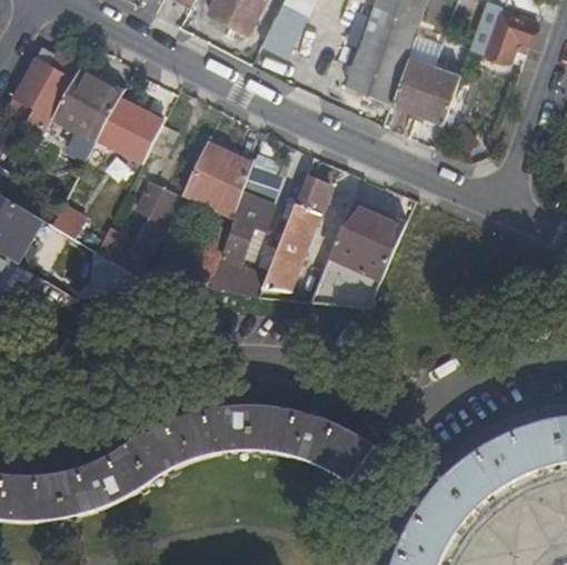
[(211,0),(209,6),(249,28),(262,0),(211,0)]
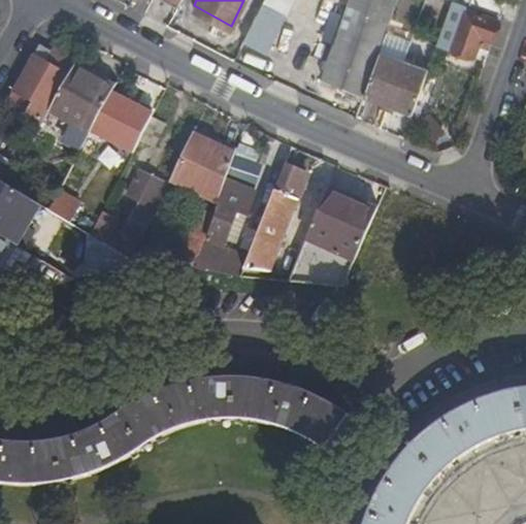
[(262,56),(277,25),(286,0),(260,0),(237,44),(262,56)]
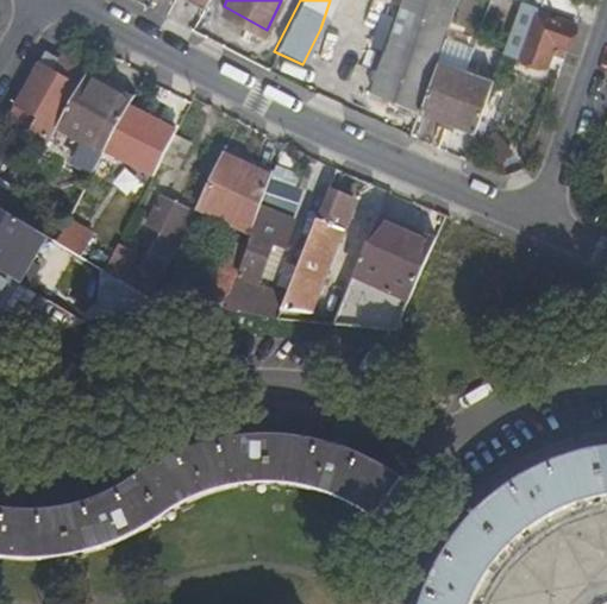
[(330,0),(320,29),(335,0),(330,0)]
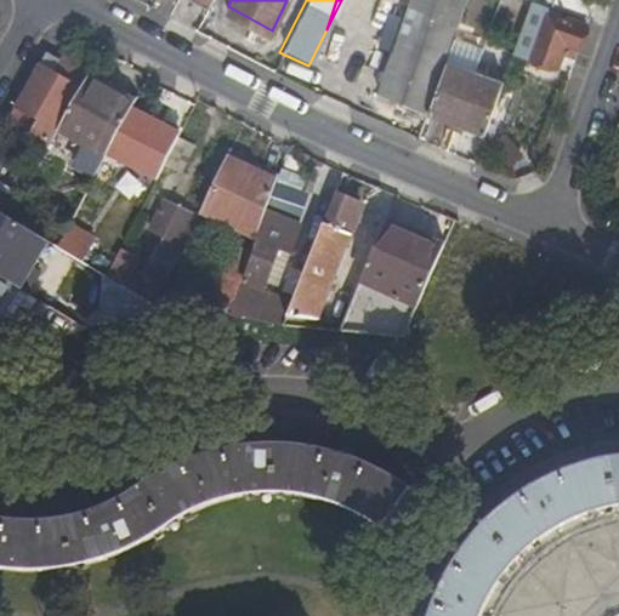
[(407,0),(378,85),(425,104),(455,18),(458,20),(465,0),(407,0)]
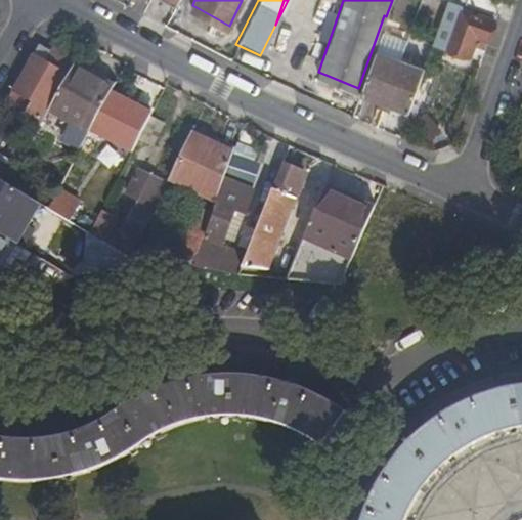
[(470,50),(473,40),(477,30),(487,34),(494,14),(462,3),(463,0),(446,0),(433,38),(470,50)]
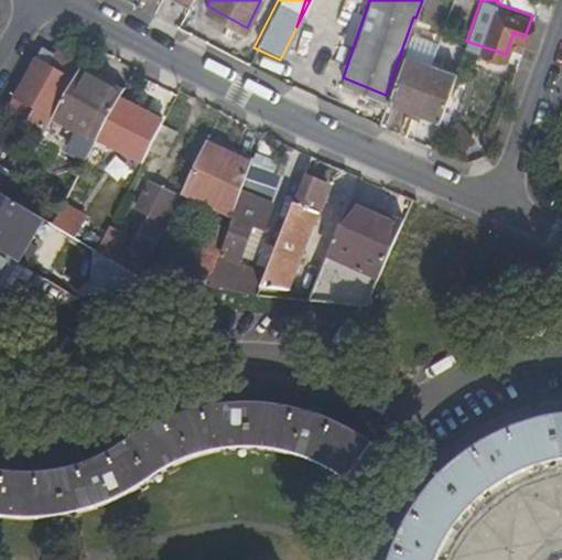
[(501,0),(533,12),(538,0),(501,0)]
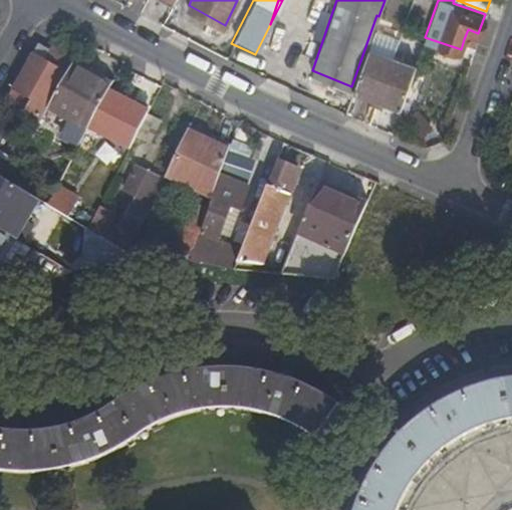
[(398,37),(374,29),(368,45),(392,54),(398,37)]
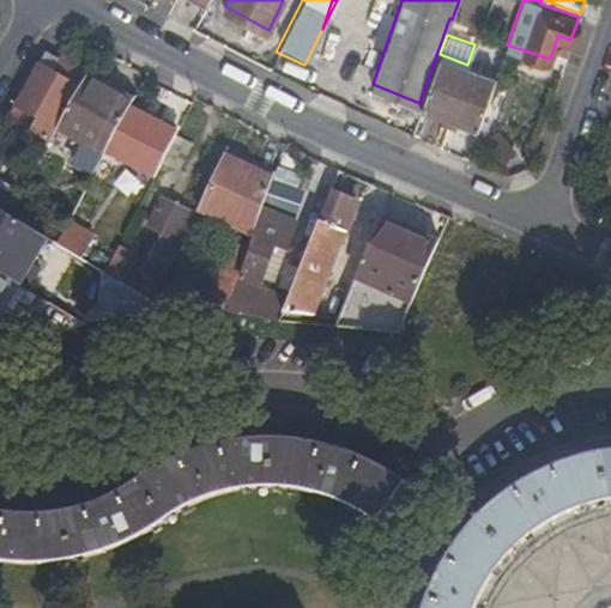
[(558,35),(554,47),(567,52),(570,40),(558,35)]
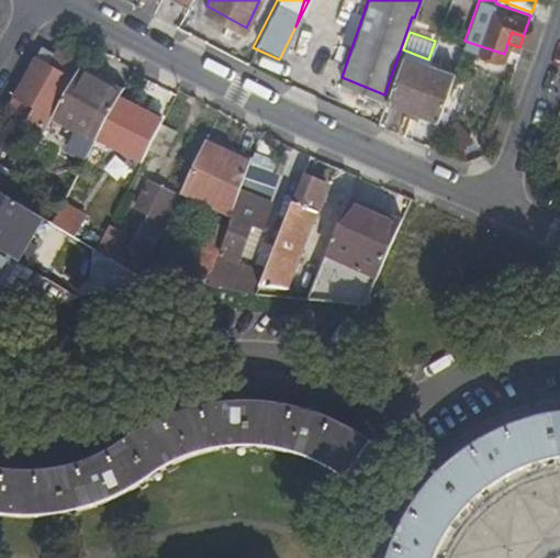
[(28,114),(44,124),(51,113),(63,93),(60,92),(70,75),(73,76),(80,63),(81,60),(57,46),(48,59),(36,53),(4,104),(24,116),(28,114)]
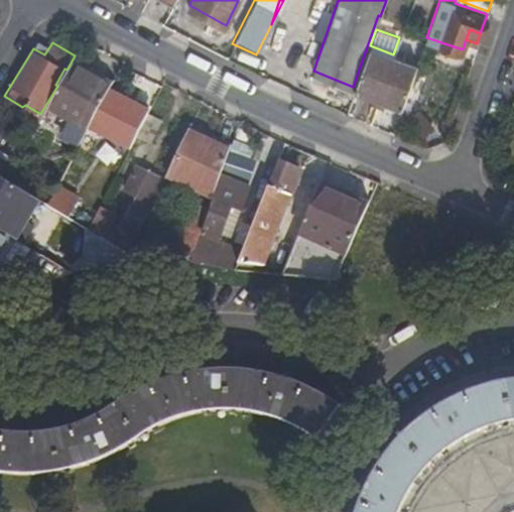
[(355,88),(402,106),(417,62),(393,54),(370,45),(355,88)]
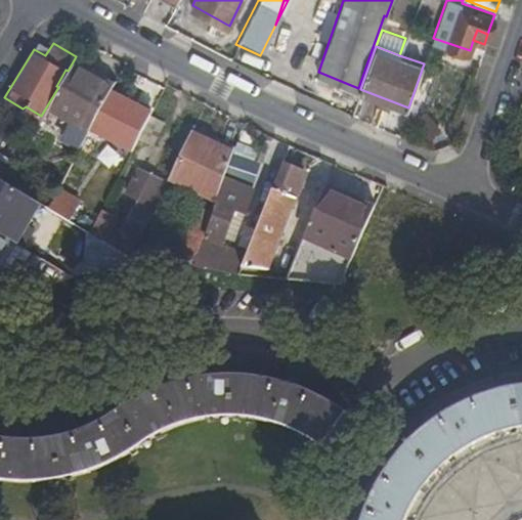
[(116,76),(77,54),(76,56),(75,58),(114,80),(116,76)]
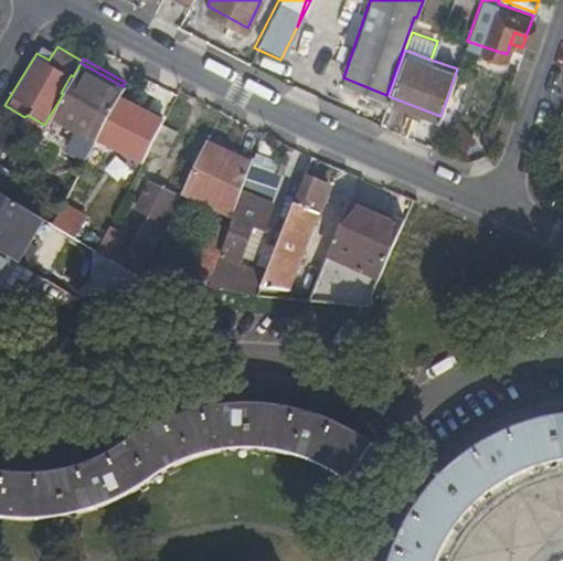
[(123,86),(81,63),(73,76),(63,94),(51,114),(77,129),(67,146),(85,156),(97,133),(120,91),(123,86)]
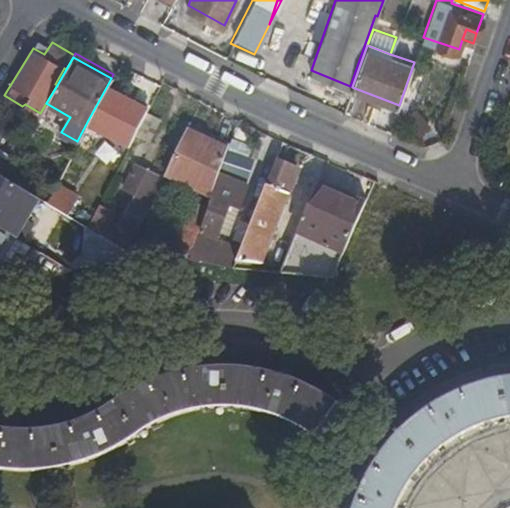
[(88,120),(128,142),(147,104),(109,82),(88,120)]
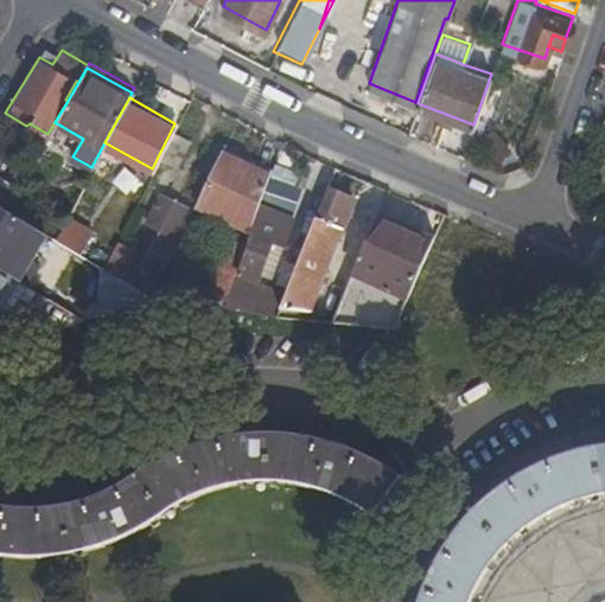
[(160,155),(174,162),(190,135),(174,128),(160,155)]
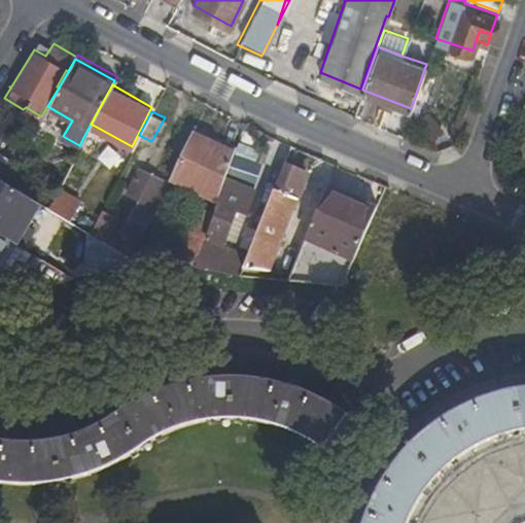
[(0,176),(5,180),(39,121),(31,116),(24,123),(4,154),(0,151),(0,176)]
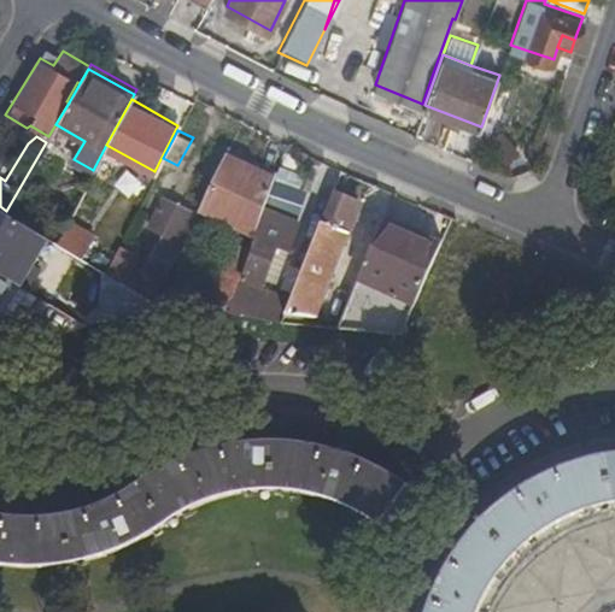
[(198,206),(252,233),(262,207),(273,175),(224,152),(198,206)]
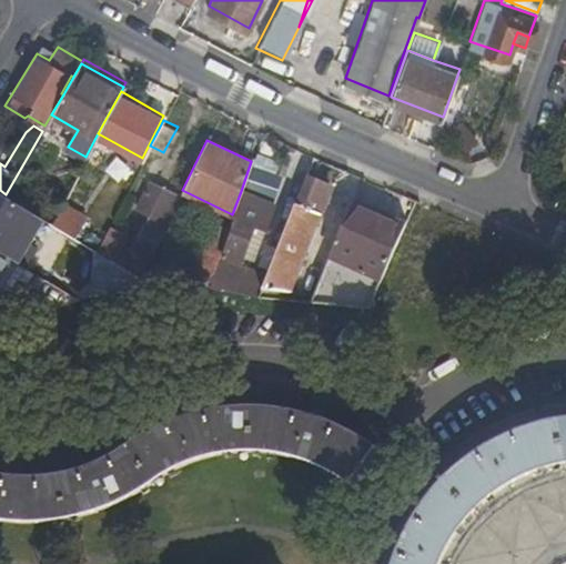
[(251,179),(275,184),(282,157),(258,151),(251,179)]
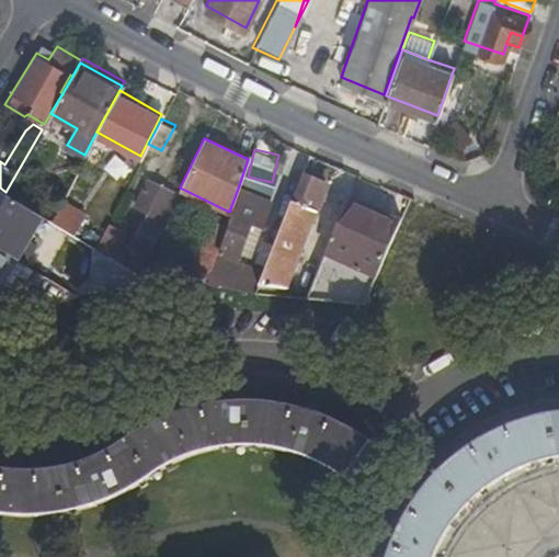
[(326,182),(301,172),(261,275),(259,281),(285,284),(326,182)]
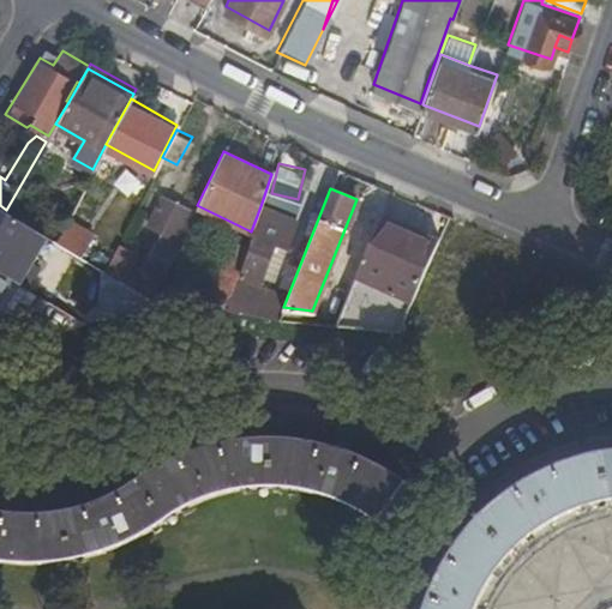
[(136,277),(123,269),(118,278),(151,299),(165,271),(162,270),(189,217),(191,217),(195,210),(160,193),(149,221),(160,227),(136,277)]
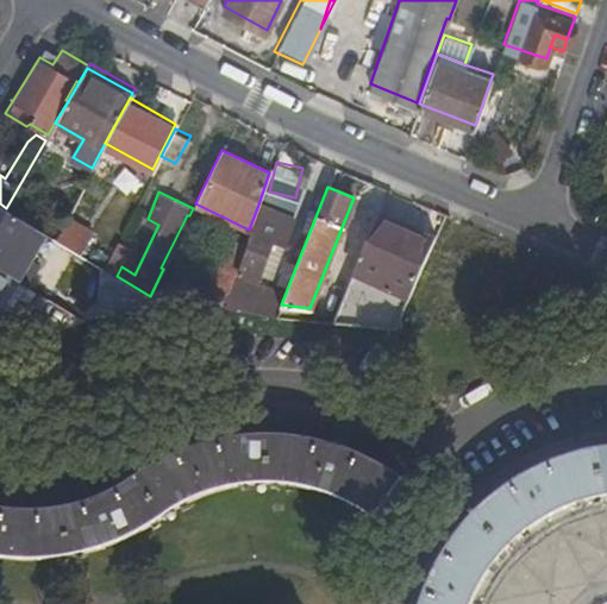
[(0,268),(12,275),(29,245),(39,228),(6,208),(0,203),(0,268)]
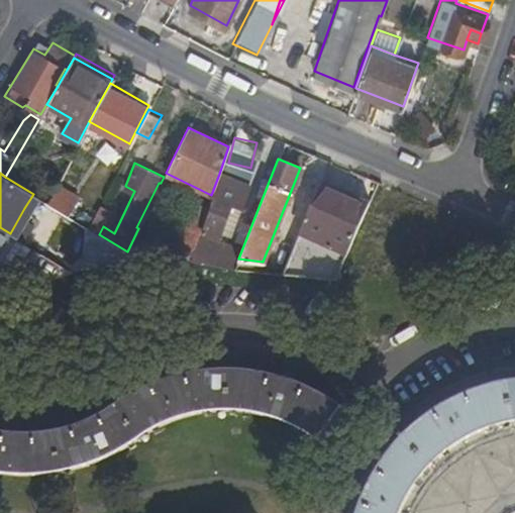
[(247,184),(219,174),(211,195),(207,207),(195,241),(190,255),(189,259),(201,261),(236,264),(238,259),(240,253),(214,250),(219,240),(216,238),(219,228),(230,231),(247,184)]
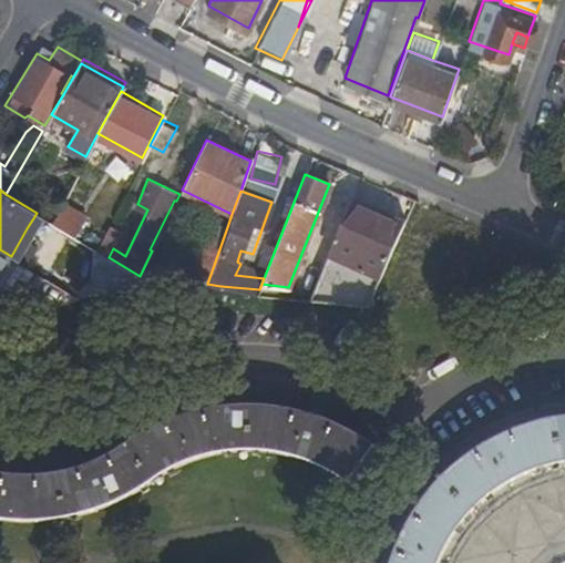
[(404,217),(355,196),(308,300),(325,303),(340,305),(366,306),(373,288),(404,217)]
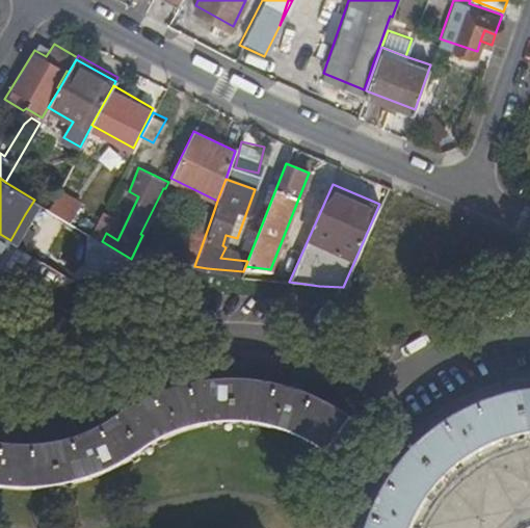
[(78,201),(57,189),(47,207),(68,219),(78,201)]
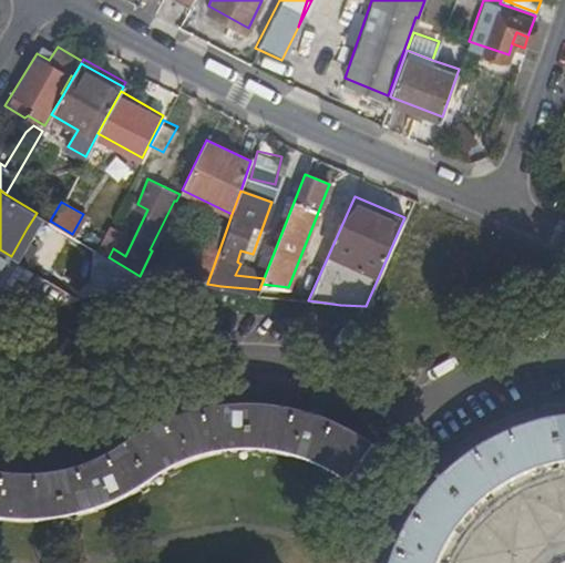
[(194,258),(214,265),(227,227),(207,221),(194,258)]
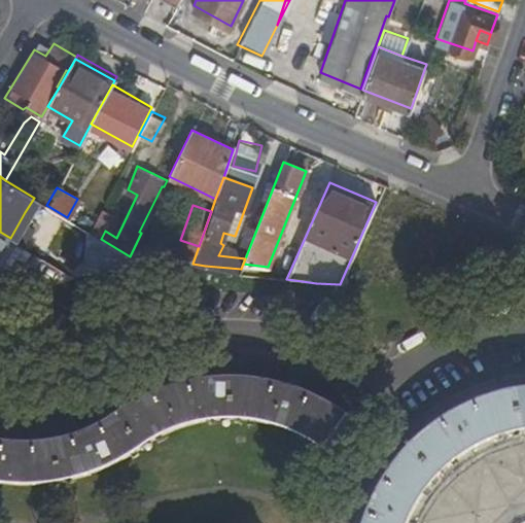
[(101,239),(105,231),(113,215),(100,208),(88,231),(101,239)]
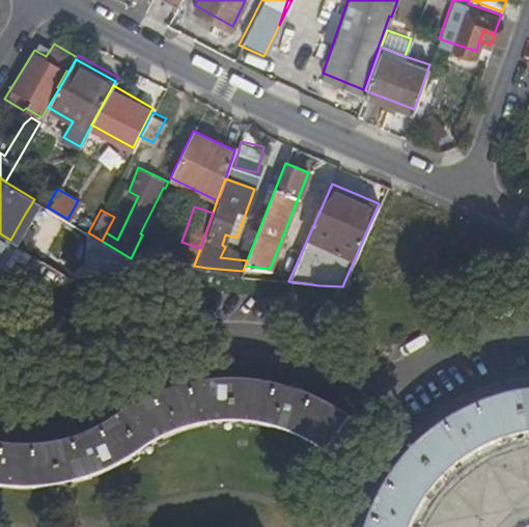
[(25,214),(10,240),(17,244),(32,219),(25,214)]
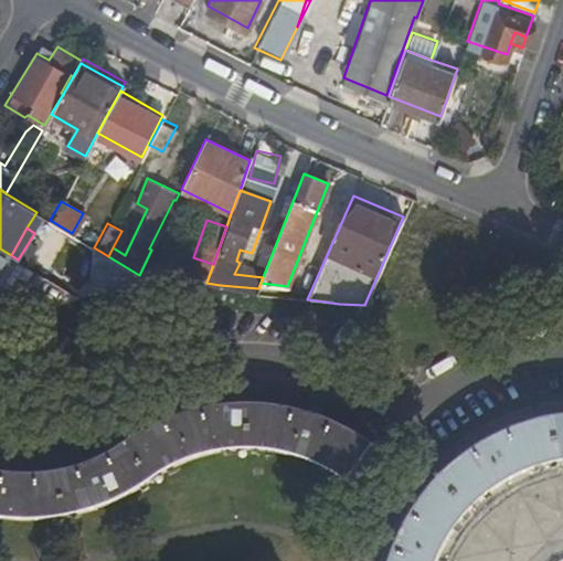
[(0,273),(11,255),(0,249),(0,273)]
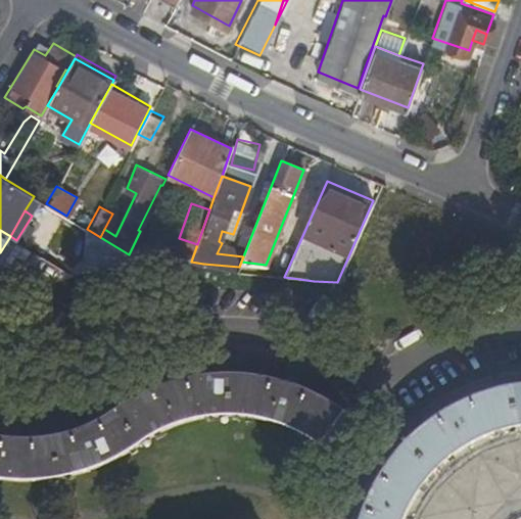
[(0,268),(16,240),(10,236),(0,252),(0,268)]
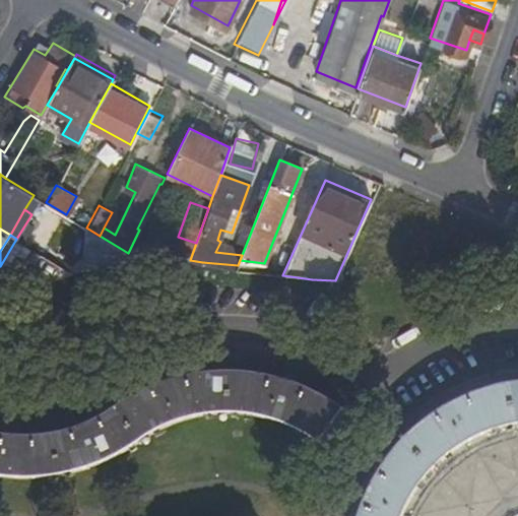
[(196,243),(178,237),(174,251),(191,257),(196,243)]
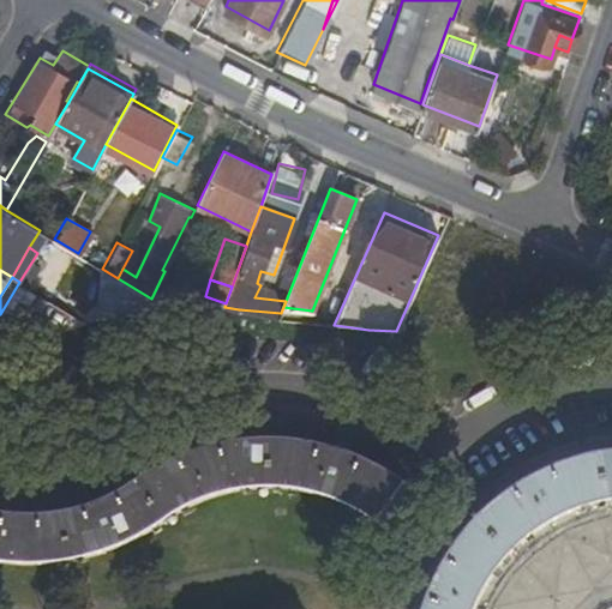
[(0,556),(5,558),(21,559),(35,559),(49,558),(67,556),(82,554),(95,549),(108,546),(121,540),(138,531),(153,523),(174,510),(184,502),(193,498),(208,493),(221,488),(231,486),(245,484),(258,483),(268,483),(280,483),(291,484),(300,487),(321,492),(329,494),(355,506),(371,516),(375,518),(403,478),(388,470),(372,462),(348,450),(336,446),(323,441),(312,439),(301,438),(273,435),(257,434),(240,435),(222,439),(211,441),(187,450),(179,452),(168,457),(157,463),(149,468),(137,476),(114,490),(103,496),(83,504),(65,508),(51,511),(39,512),(27,512),(12,511),(0,508),(0,556)]
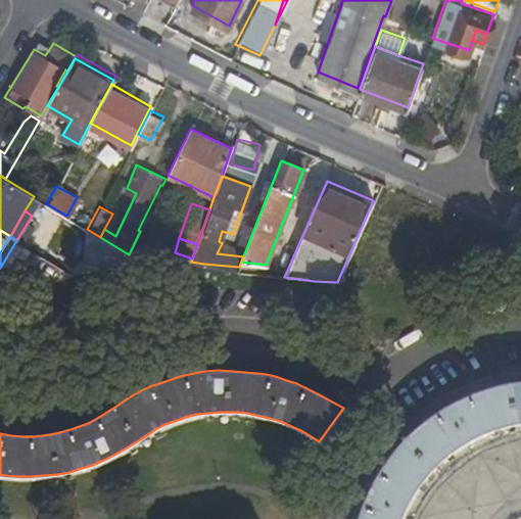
[(401,518),(405,513),(416,492),(421,484),(434,469),(444,460),(455,451),(472,439),(481,434),(494,429),(505,426),(519,423),(520,423),(520,380),(520,381),(508,383),(496,385),(485,388),(474,392),(465,396),(454,402),(440,410),(432,416),(424,421),(417,428),(406,438),(396,449),(389,458),(382,468),(376,478),(370,490),(364,504),(360,516),(359,518),(401,518)]
